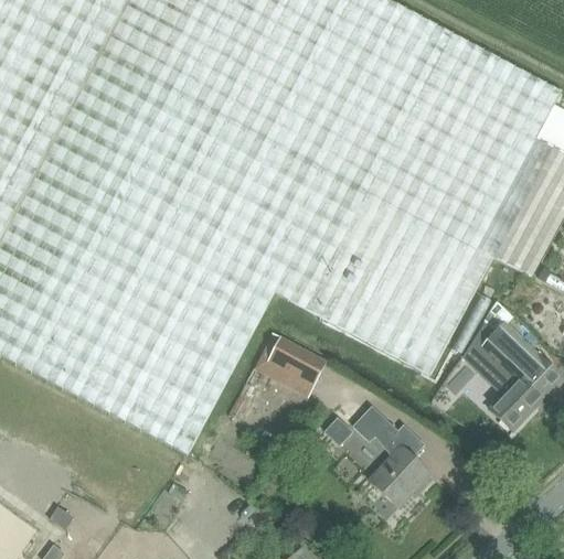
[(0,0),(0,353),(189,454),(276,290),(428,371),(432,373),(493,257),(533,278),(563,218),(563,108),(555,104),(563,92),(391,0),(0,0)]
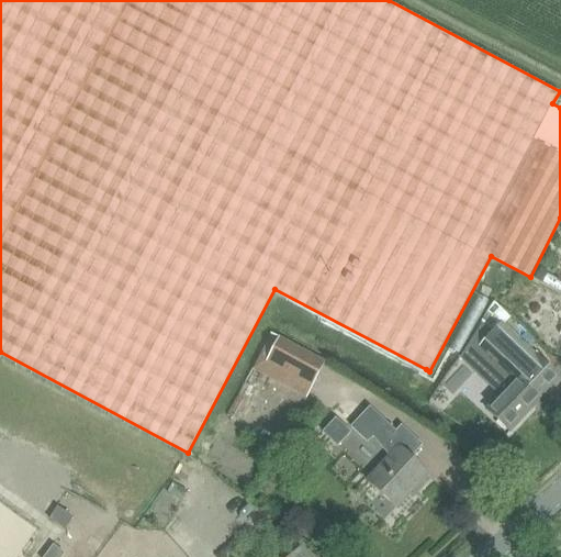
[(460,353),(490,298),(479,293),(449,347),(460,353)]
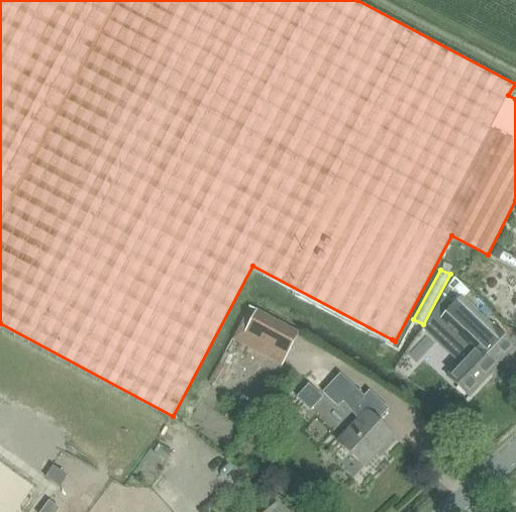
[(442,295),(423,325),(459,360),(447,373),(470,392),(514,343),(462,297),(459,294),(451,303),(442,295)]
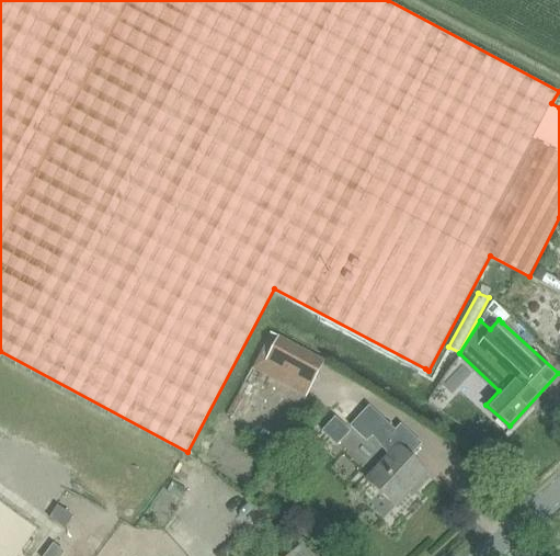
[(271,329),(252,364),(306,393),(326,356),(278,332),(278,333),(271,329)]
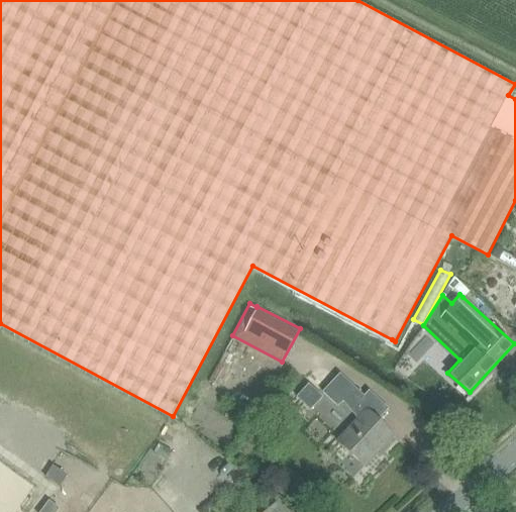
[(226,348),(210,378),(218,382),(234,352),(226,348)]
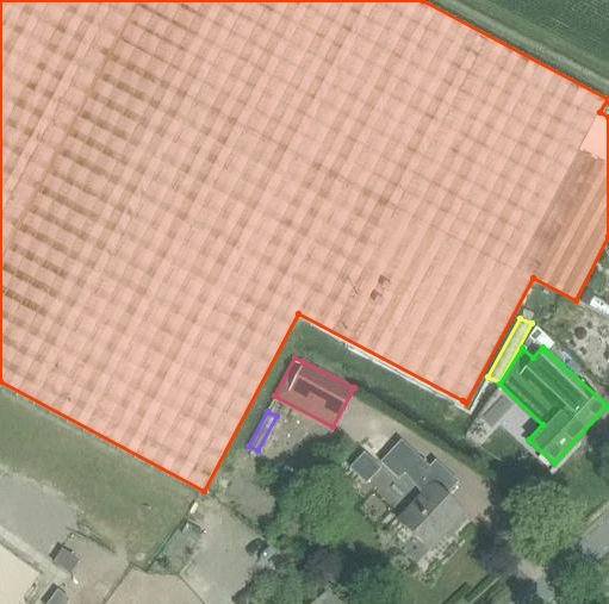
[(362,446),(347,462),(364,477),(379,460),(362,446)]
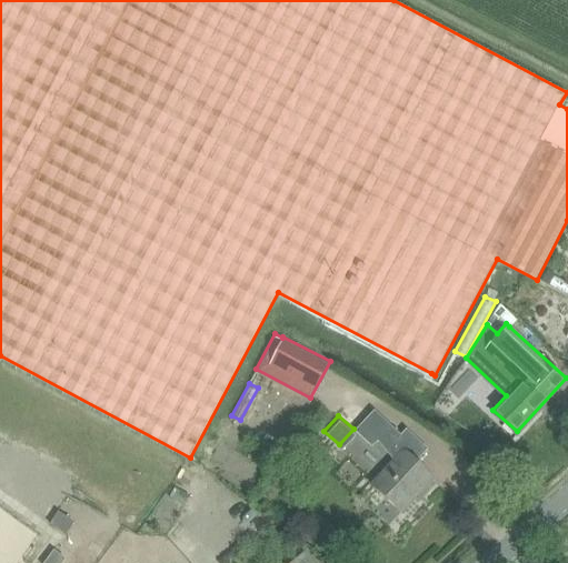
[(398,452),(371,481),(402,510),(435,475),(416,458),(429,445),(408,426),(390,445),(398,452)]
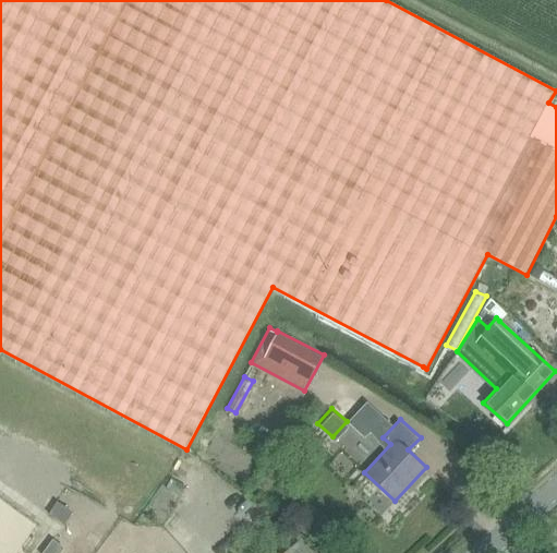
[(282,552),(311,552),(299,539),(282,552)]
